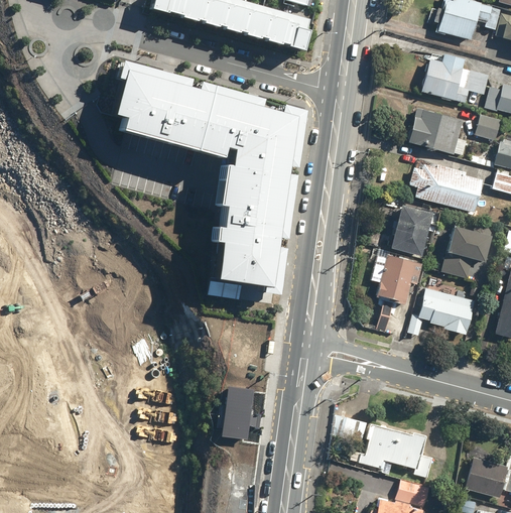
[(302,50),(311,18),(243,0),(154,0),(152,9),(302,50)]
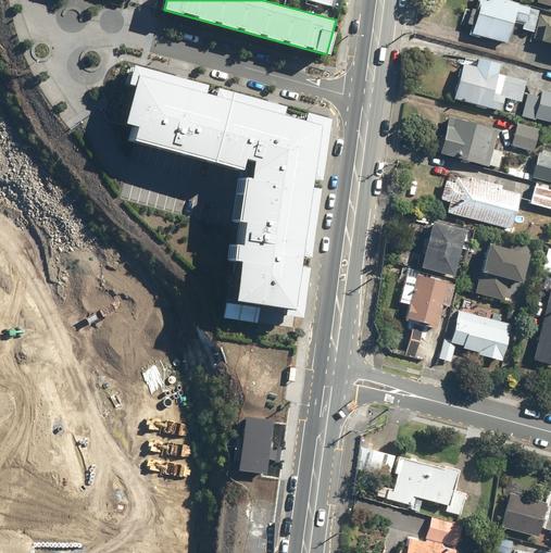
[(470,32),(509,42),(514,21),(525,23),(524,27),(536,30),(541,8),(514,0),(478,0),(476,9),(468,7),(464,22),(472,24),(470,32)]
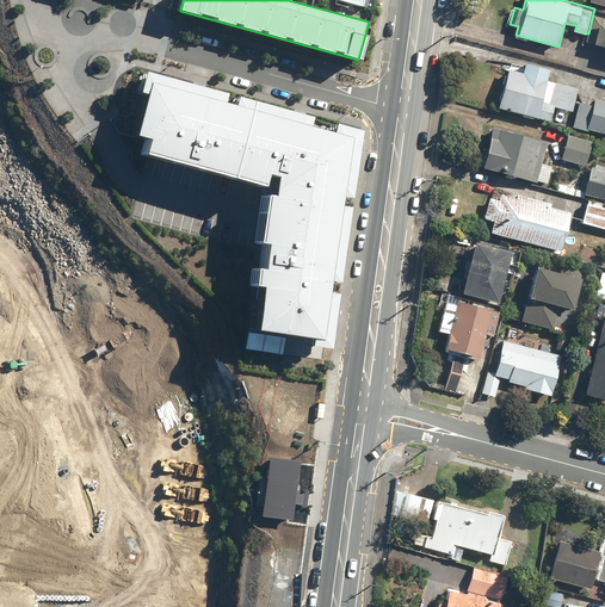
[(604,55),(604,14),(596,12),(587,43),(604,48),(604,55)]
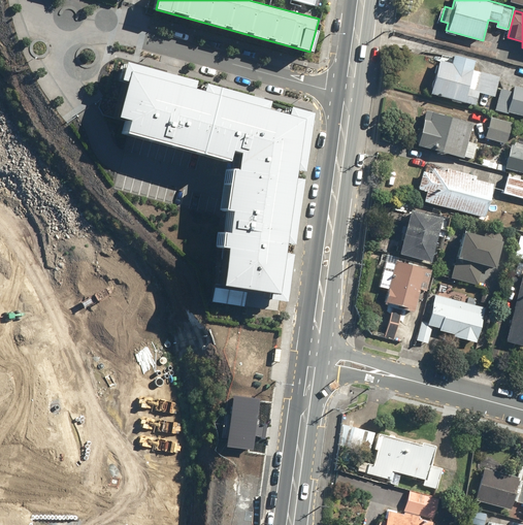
[(431,93),(476,105),(480,91),(498,96),(503,75),(476,68),(478,59),(443,50),(431,93)]
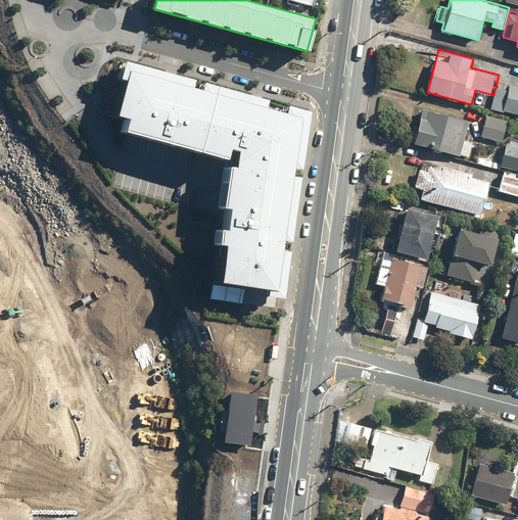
[(314,104),(129,56),(112,121),(231,151),(208,294),(283,305),(314,104)]
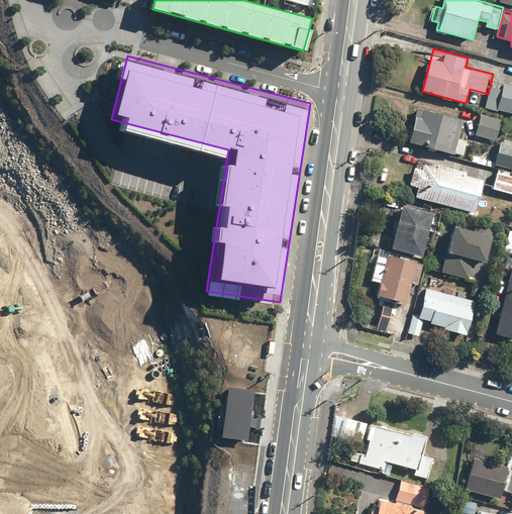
[(511,84),(504,82),(503,86),(496,84),(490,107),(511,113),(511,84)]
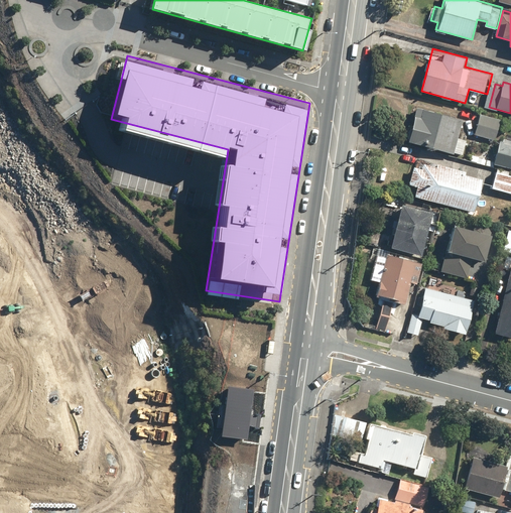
[(463,123),(465,118),(418,105),(408,142),(464,158),(472,131),(467,130),(468,125),(463,123)]
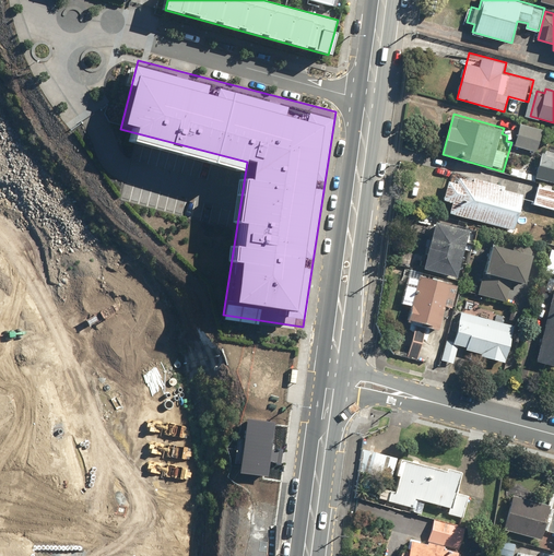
[(522,121),(516,144),(540,151),(546,129),(522,121)]
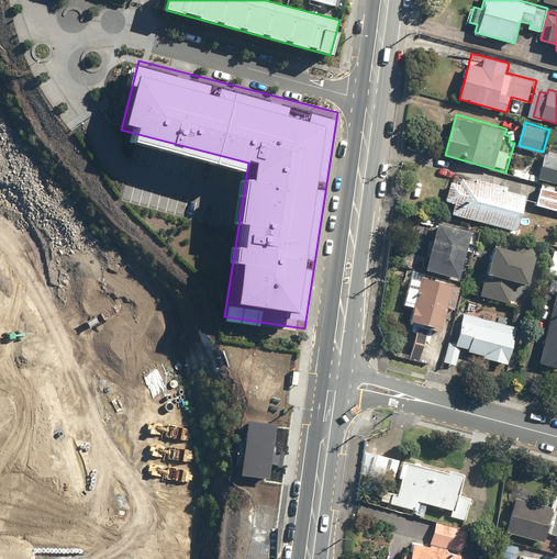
[(549,152),(545,151),(542,163),(533,160),(532,166),(520,163),(517,174),(556,183),(556,149),(550,148),(549,152)]
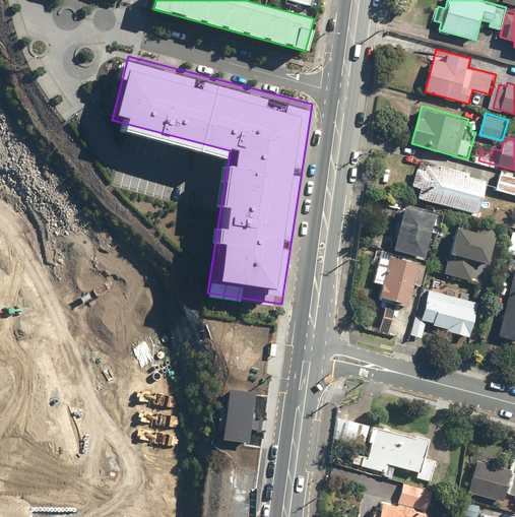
[(424,168),(420,167),(414,186),(422,188),(419,197),(479,213),(490,176),(442,164),(442,167),(425,162),(424,168)]
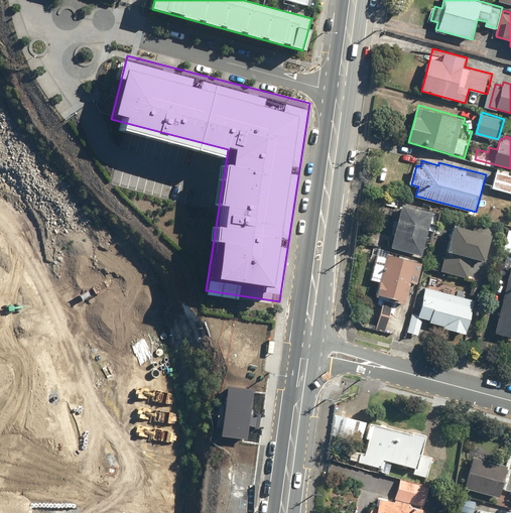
[(510,173),(497,169),(492,188),(510,193),(510,173)]
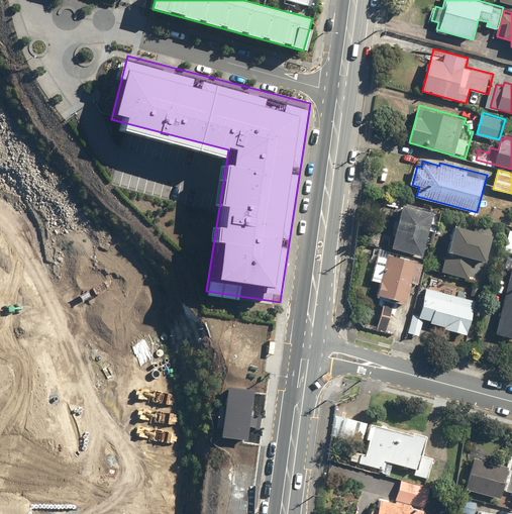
[(393,231),(382,228),(377,243),(422,255),(434,211),(401,202),(393,231)]
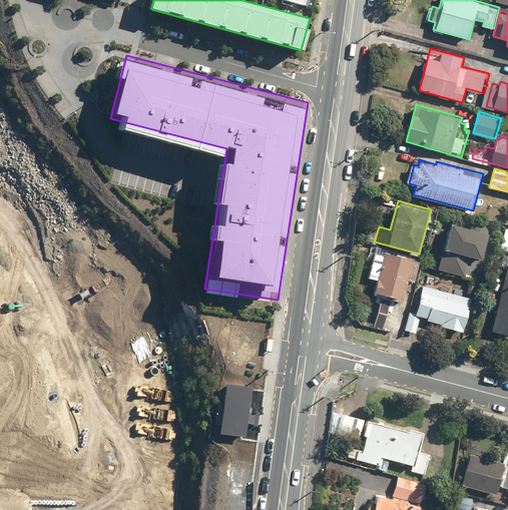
[(486,232),(451,223),(439,267),(468,275),(472,258),(481,261),(485,246),(482,246),(486,232)]
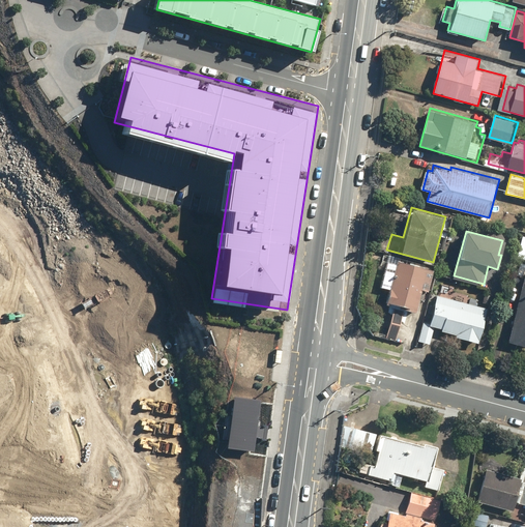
[(386,303),(417,313),(424,289),(431,291),(436,270),(401,261),(400,263),(388,260),(381,286),(390,289),(386,303)]
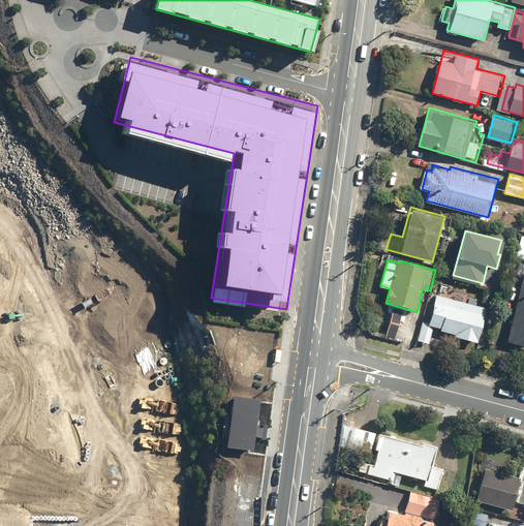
[(523,277),(505,341),(523,346),(523,277)]
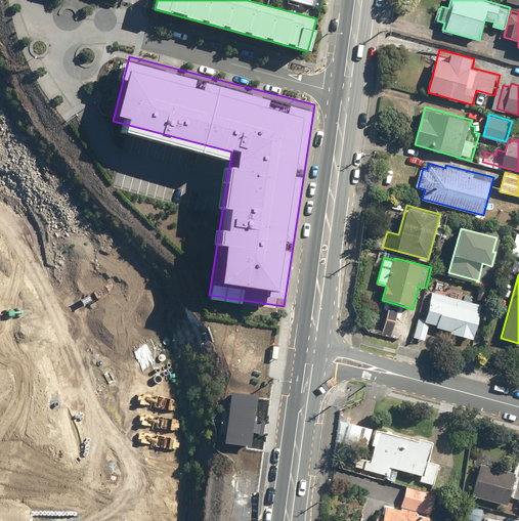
[(469,283),(466,298),(432,290),(424,322),(451,329),(450,333),(475,338),(483,303),(479,302),(483,287),(469,283)]
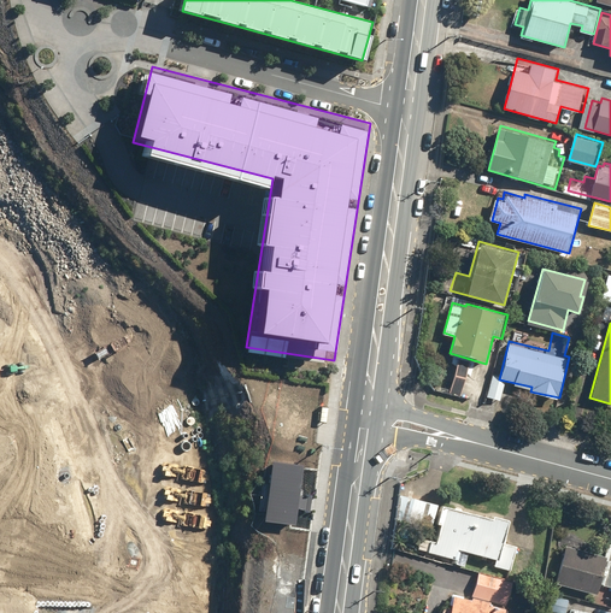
[(266,517),(299,522),(307,463),(275,458),(266,517)]
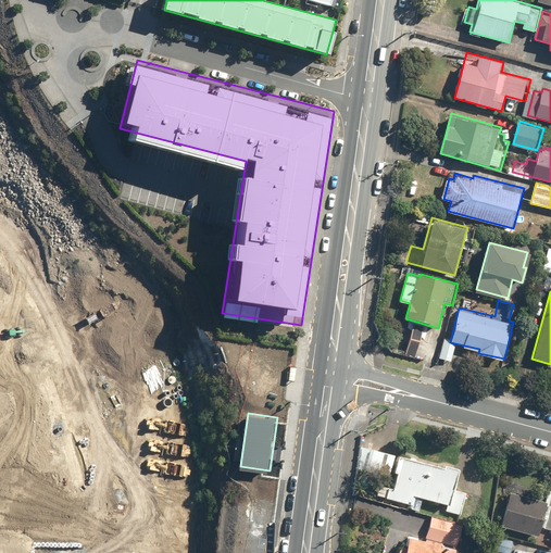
[(401,452),(367,444),(363,466),(396,474),(401,452)]
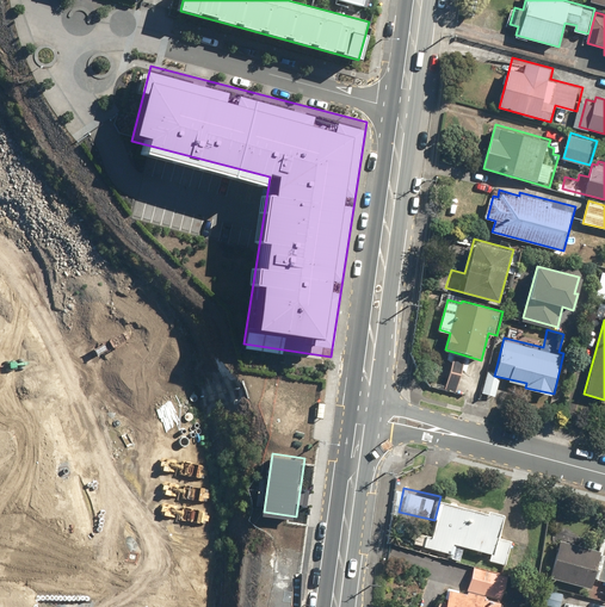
[(507,536),(513,513),(495,508),(495,511),(445,499),(440,516),(444,516),(439,534),(433,533),(431,544),(460,551),(458,556),(467,558),(470,544),(498,551),(497,558),(512,562),(519,538),(507,536)]
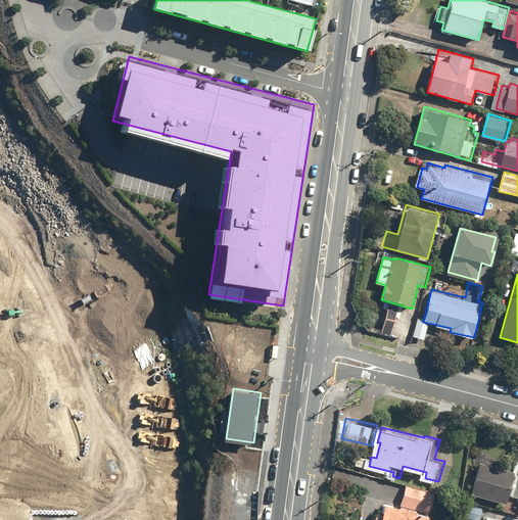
[(477,479),(473,495),(509,504),(517,469),(517,461),(481,452),(475,478),(477,479)]
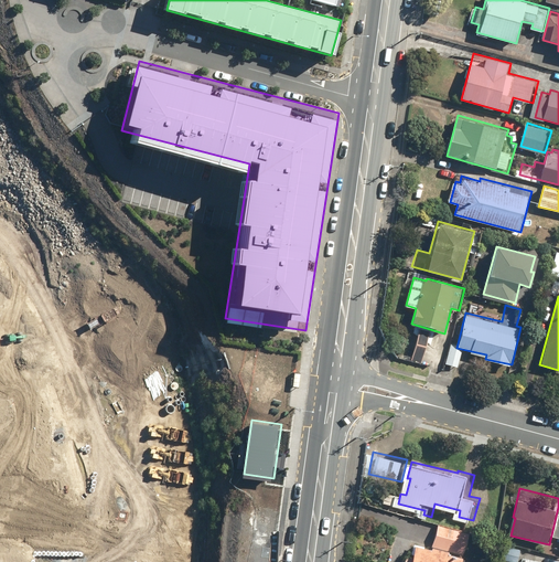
[(471,530),(442,523),(437,545),(464,552),(471,530)]
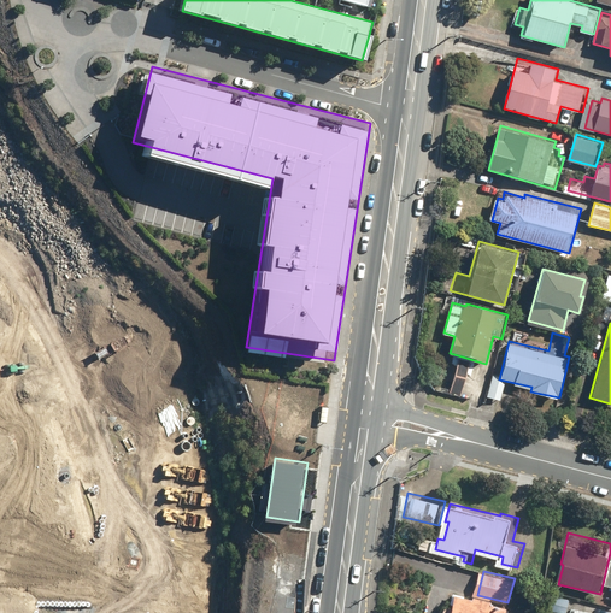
[(503,612),(505,606),(453,594),(447,612),(503,612)]
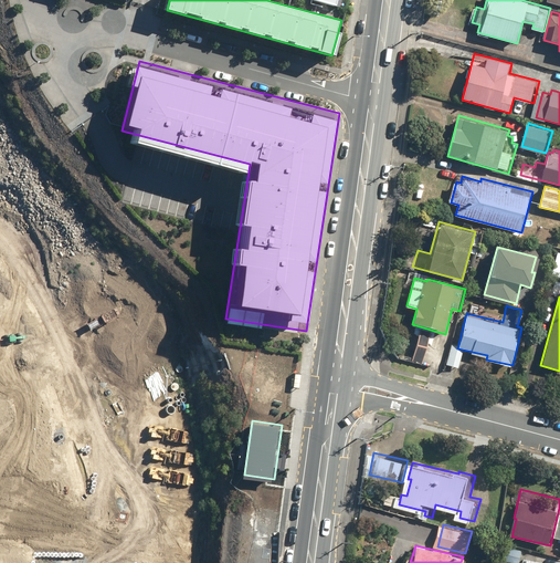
[(510,546),(509,560),(524,561),(525,548),(510,546)]
